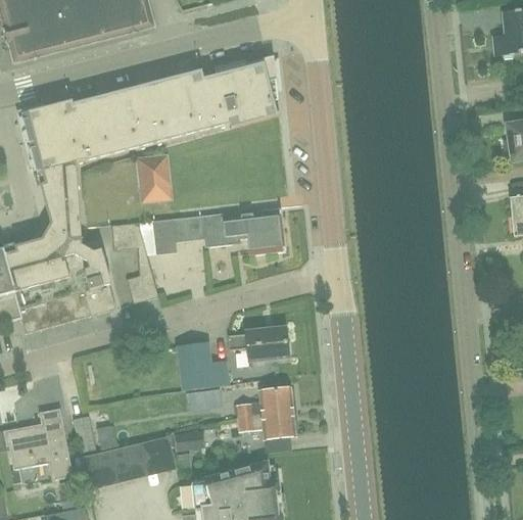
[(0,0),(0,7),(14,61),(154,25),(147,0),(0,0)]
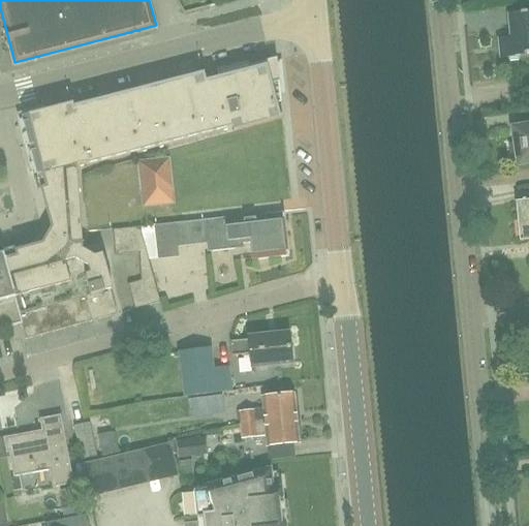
[(528,8),(507,11),(509,34),(497,36),(497,37),(498,37),(500,55),(499,55),(499,56),(528,52),(528,8)]
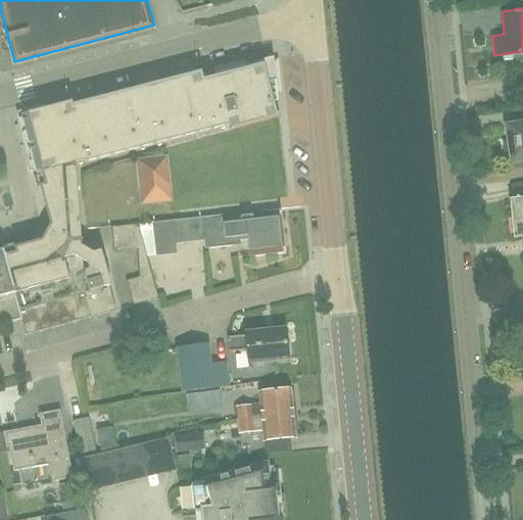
[(134,148),(181,135),(230,122),(231,126),(279,112),(279,111),(278,98),(274,54),(215,71),(217,76),(202,80),(200,72),(167,81),(120,93),(74,105),(72,100),(70,100),(22,113),(39,174),(76,163),(76,161),(85,159),(85,160),(87,160),(134,148)]
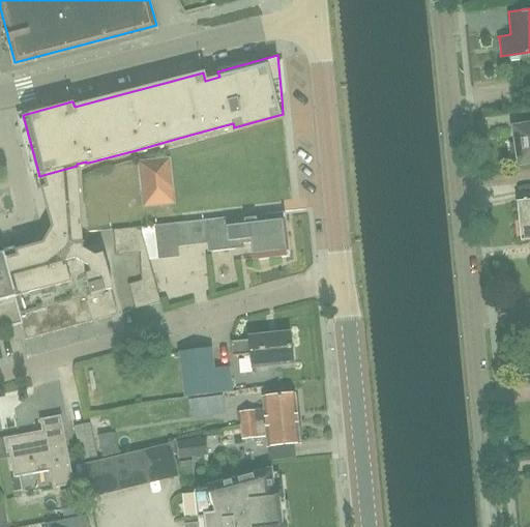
[(529,122),(511,126),(513,141),(507,142),(510,162),(517,160),(517,163),(529,160),(529,122)]
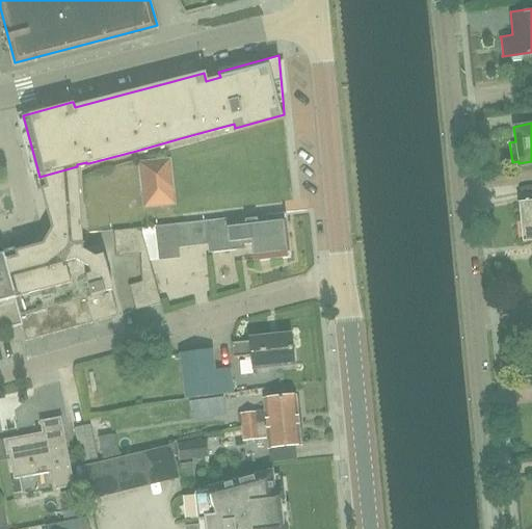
[(140,162),(143,189),(145,204),(173,201),(167,159),(140,162)]
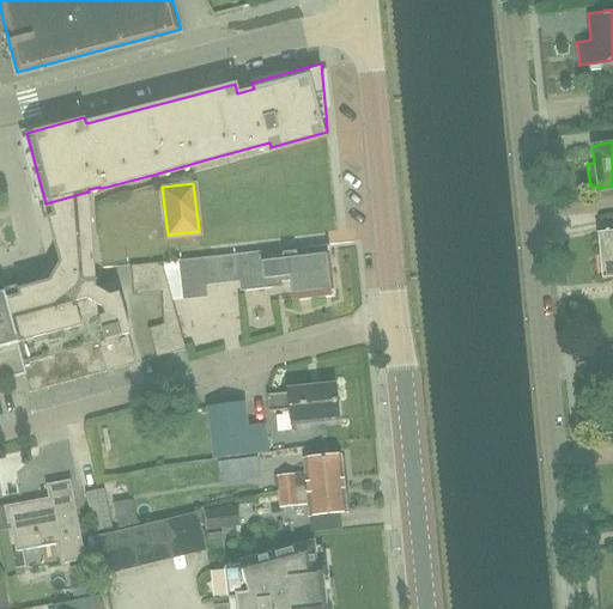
[(25,372),(30,390),(129,363),(121,335),(129,333),(116,280),(95,282),(89,192),(46,203),(61,260),(52,263),(46,272),(48,281),(4,293),(25,372)]
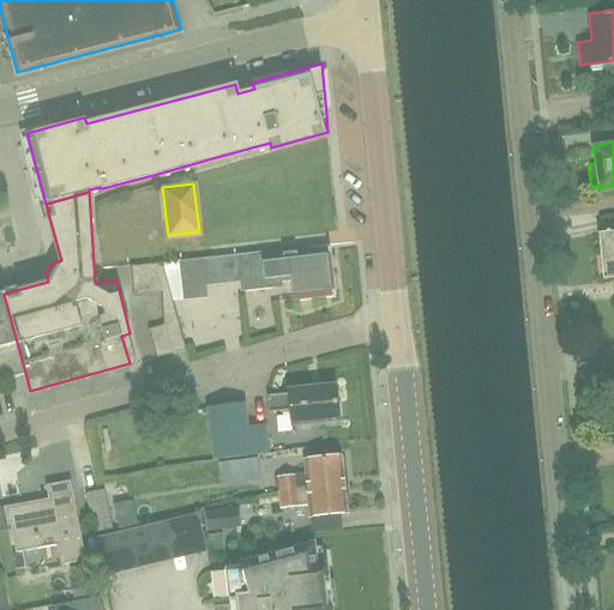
[(613,229),(597,231),(602,277),(613,275),(613,229)]
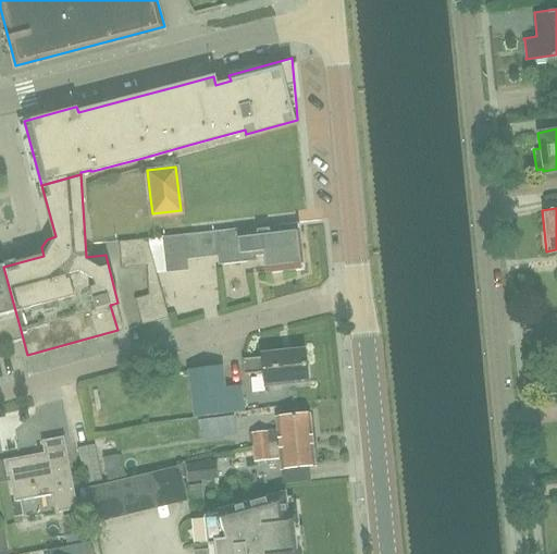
[(220,262),(256,259),(256,254),(265,253),(268,271),(304,267),(298,224),(238,231),(238,228),(163,235),(166,270),(188,268),(187,257),(219,254),(220,262)]
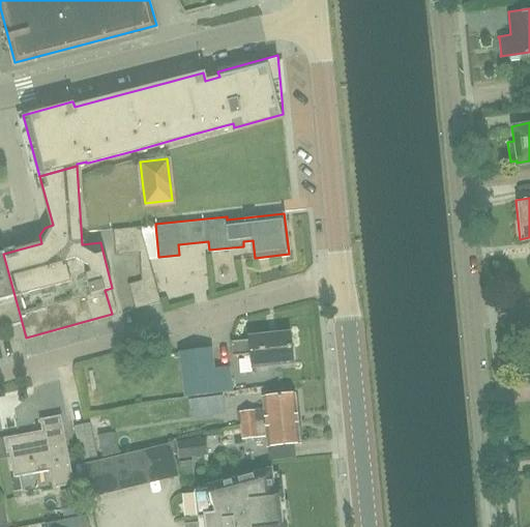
[(140,225),(125,226),(127,252),(140,251),(147,251),(140,225)]
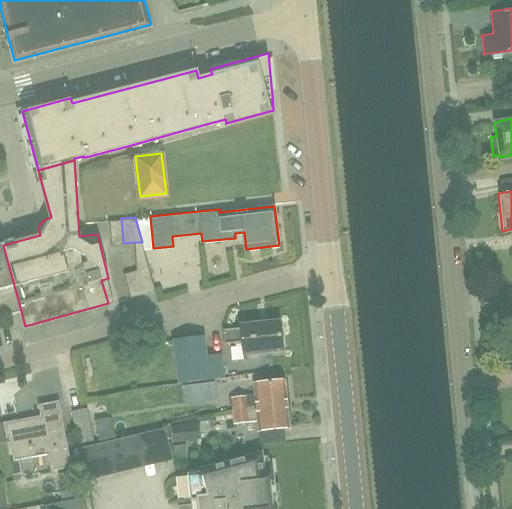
[(111,244),(123,243),(121,218),(109,220),(111,244)]
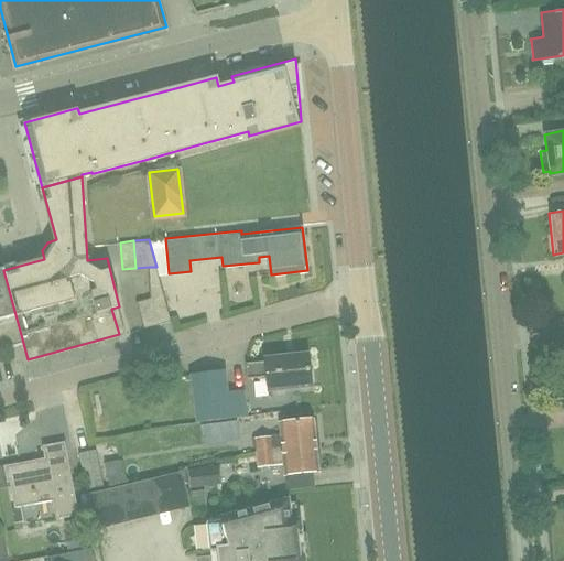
[(0,348),(23,343),(3,270),(2,263),(0,263),(0,348)]
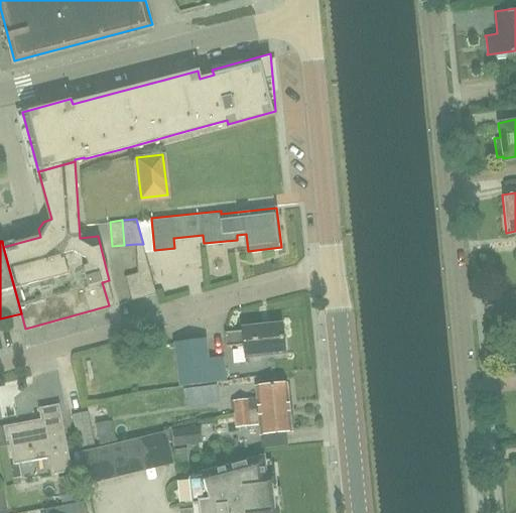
[(136,244),(137,271),(150,268),(143,244),(136,244)]
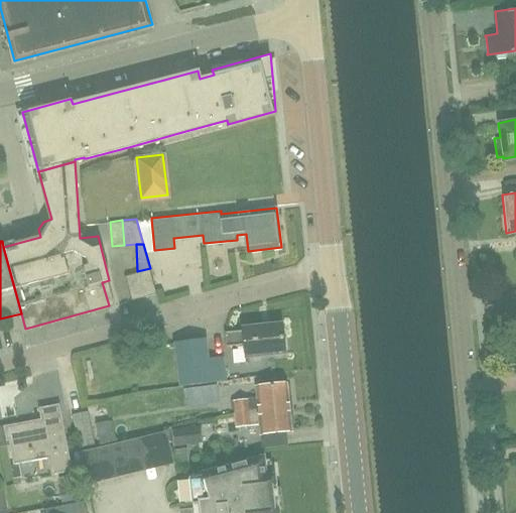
[(150,268),(137,271),(143,296),(156,292),(150,268)]
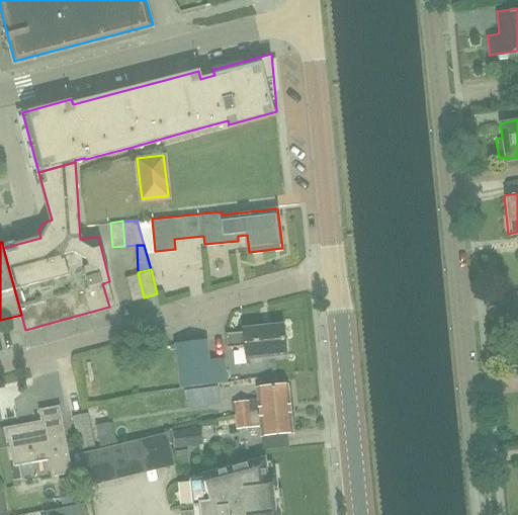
[(133,301),(144,297),(138,272),(125,275),(133,301)]
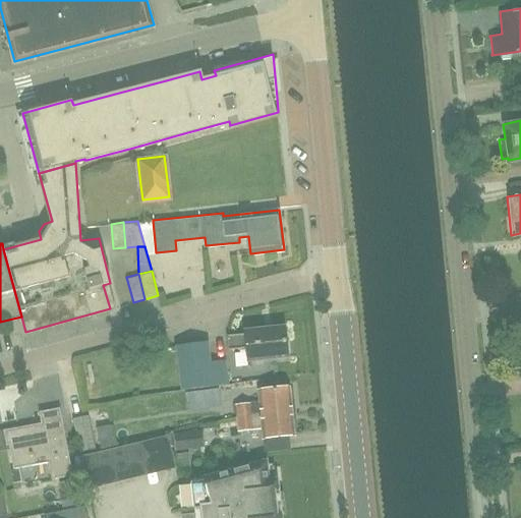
[(244,330),(244,333),(227,335),(229,348),(246,347),(247,358),(286,355),(286,352),(289,352),(288,342),(285,343),(283,326),(244,330)]
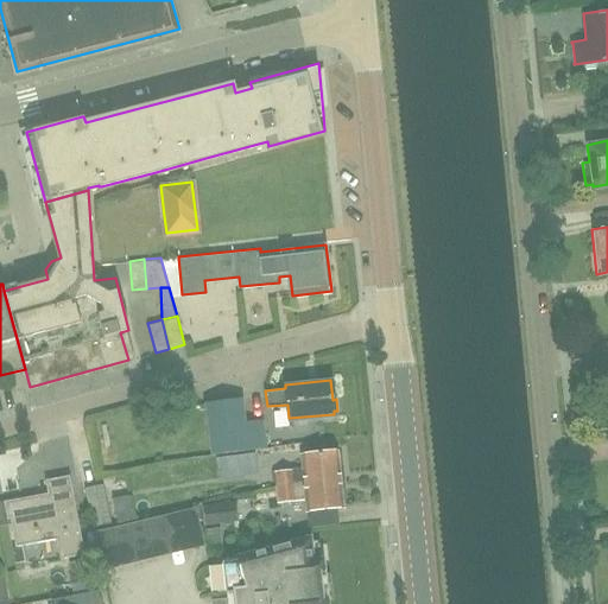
[(213,453),(267,445),(264,419),(246,421),(242,398),(206,402),(213,453)]
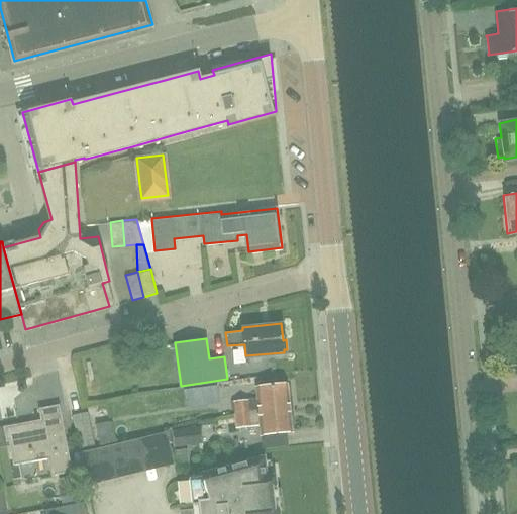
[(234,398),(235,411),(290,406),(289,398),(291,397),(290,386),(288,386),(288,383),(255,386),(256,396),(234,398)]
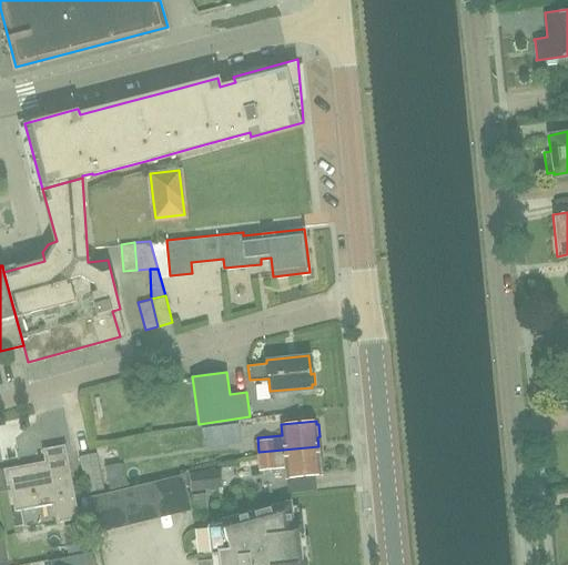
[(234,440),(254,439),(253,422),(234,423),(234,440)]
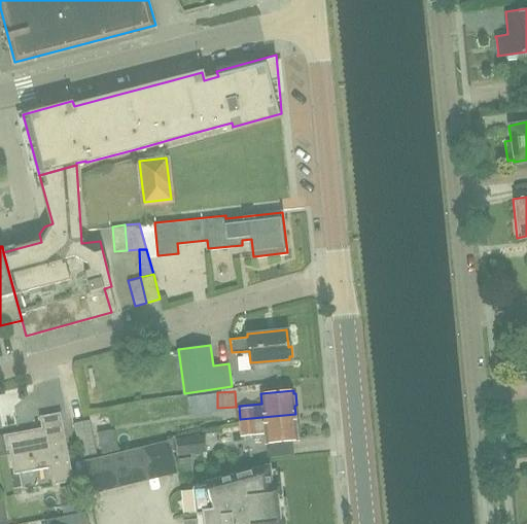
[(51,484),(73,480),(60,411),(39,415),(41,426),(2,433),(5,450),(8,450),(12,474),(48,466),(51,484)]
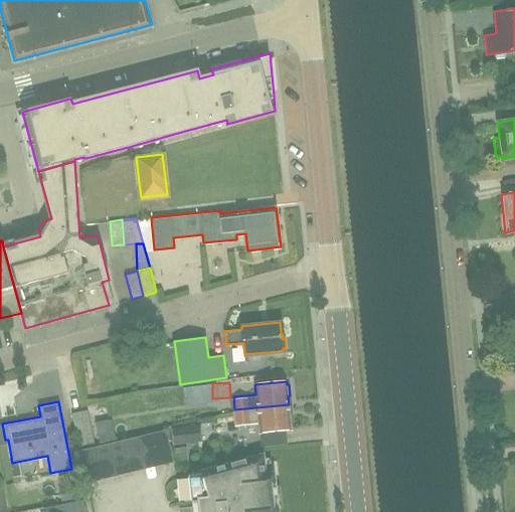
[(289,404),(234,409),(235,422),(259,420),(260,432),(292,429),(291,427),(293,427),(292,416),(290,416),(289,404)]
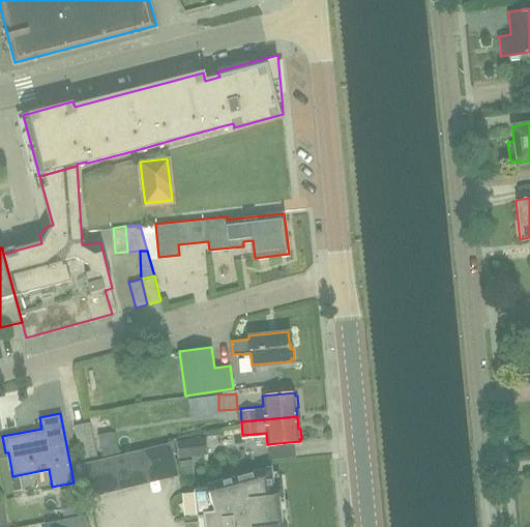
[(80,458),(96,455),(90,421),(74,425),(80,458)]
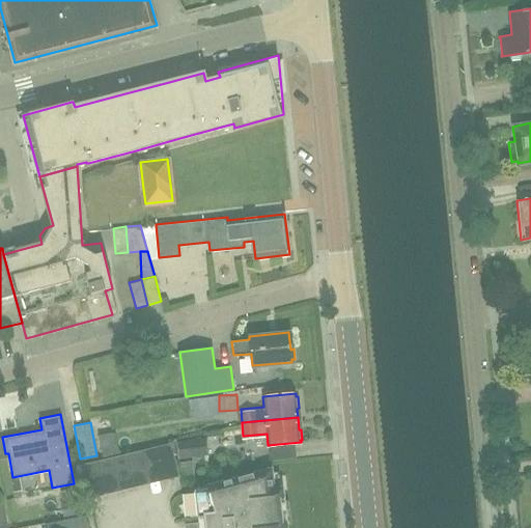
[(176,440),(178,459),(207,454),(205,437),(176,440)]
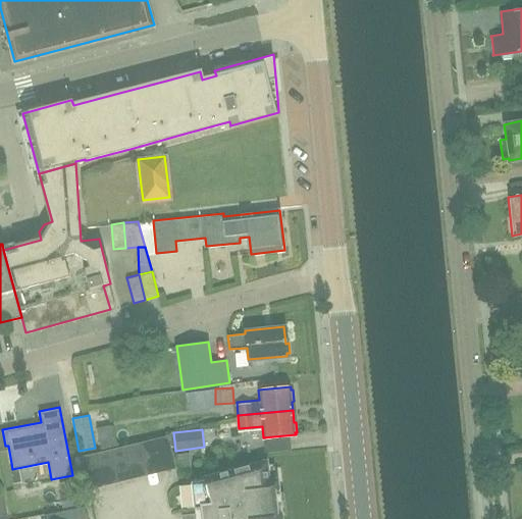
[(156,451),(170,448),(167,435),(153,438),(156,451)]
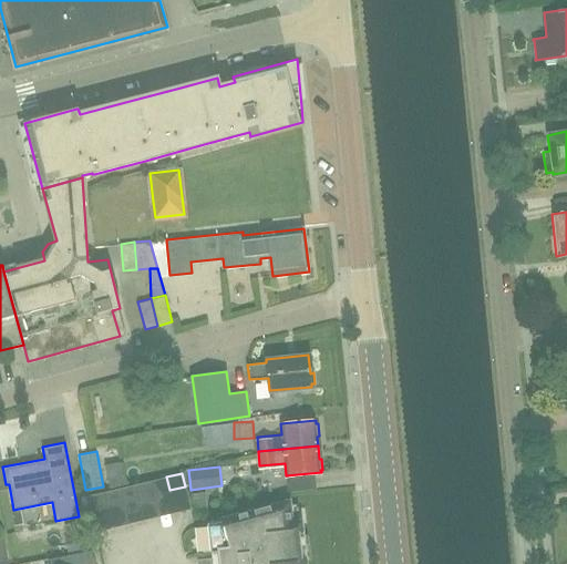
[(154,494),(169,490),(166,477),(151,480),(154,494)]
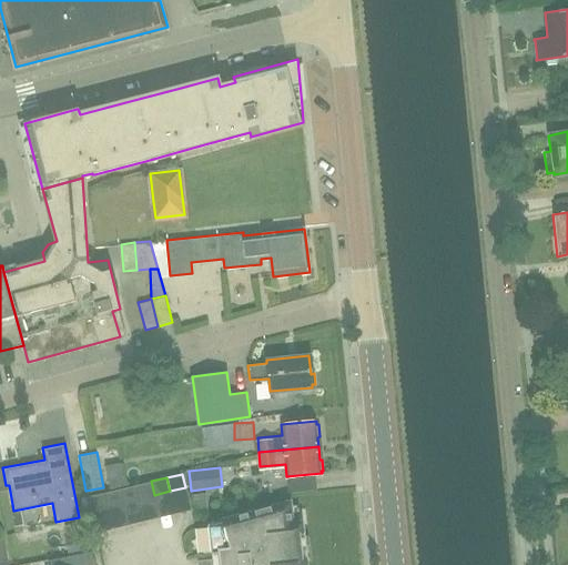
[(134,485),(138,498),(154,495),(151,481),(134,485)]
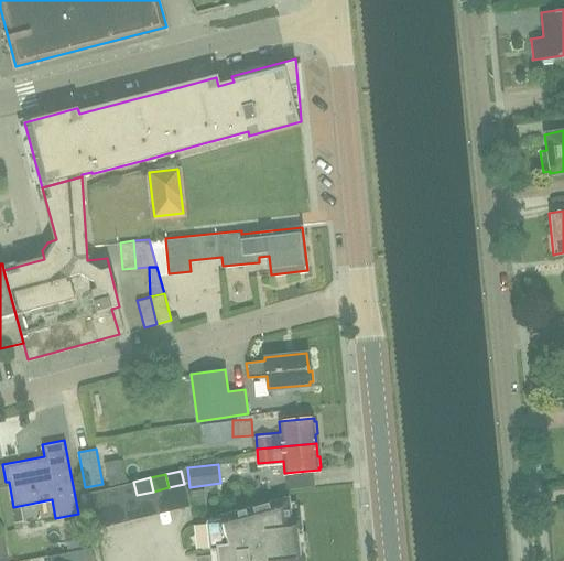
[(121,499),(137,495),(133,482),(118,485),(121,499)]
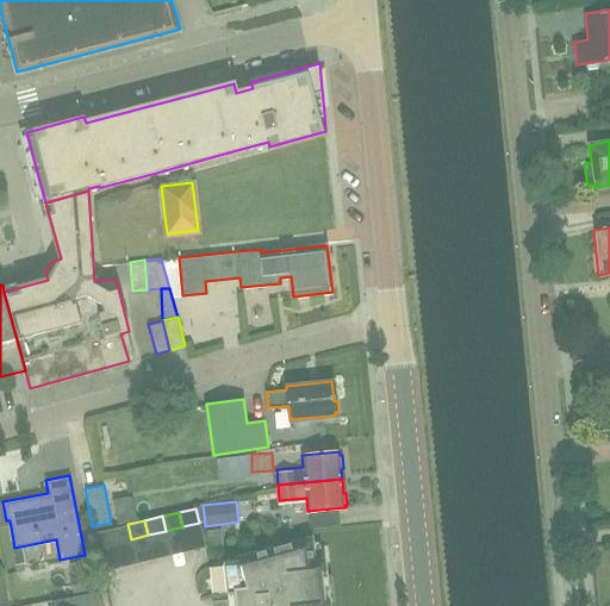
[(111,529),(114,543),(131,539),(128,524),(111,529)]
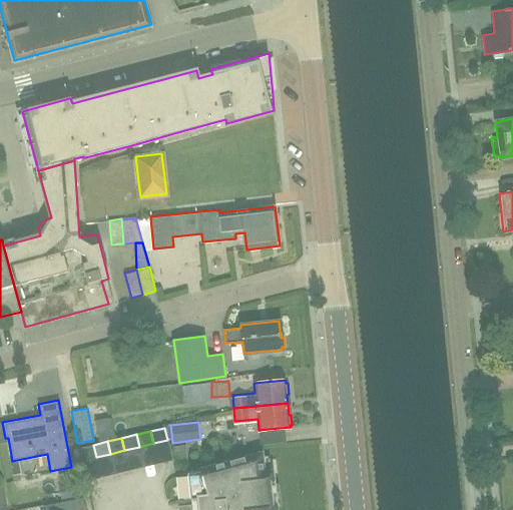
[(79,448),(81,460),(82,461),(96,457),(93,445),(79,448)]
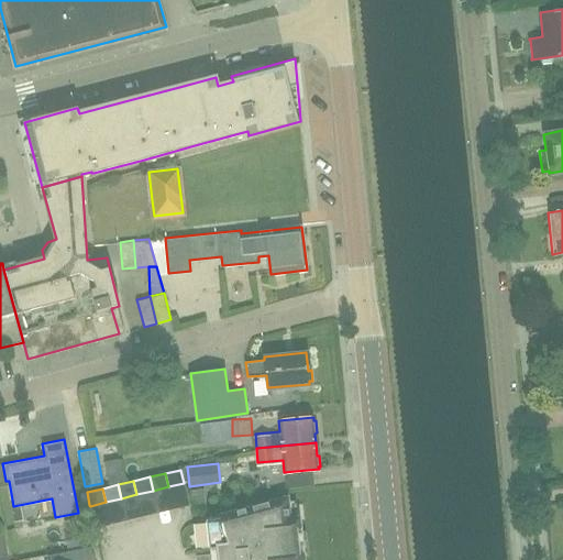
[(295,502),(288,502),(287,497),(205,520),(209,557),(199,557),(199,559),(302,559),(299,517),(296,518),(295,502)]
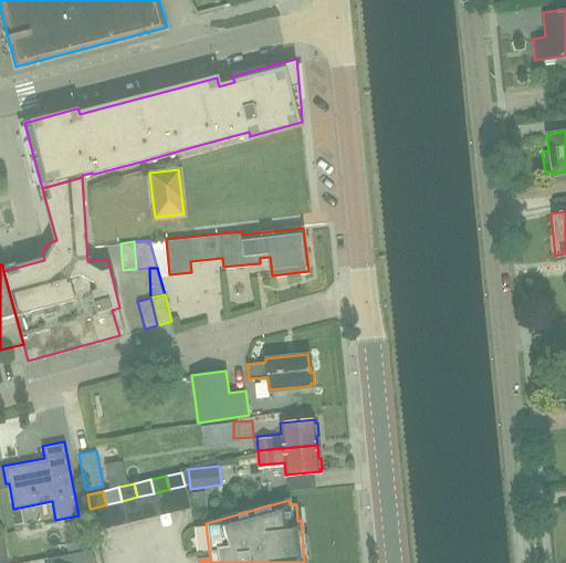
[(83,531),(64,535),(67,551),(86,548),(83,531)]
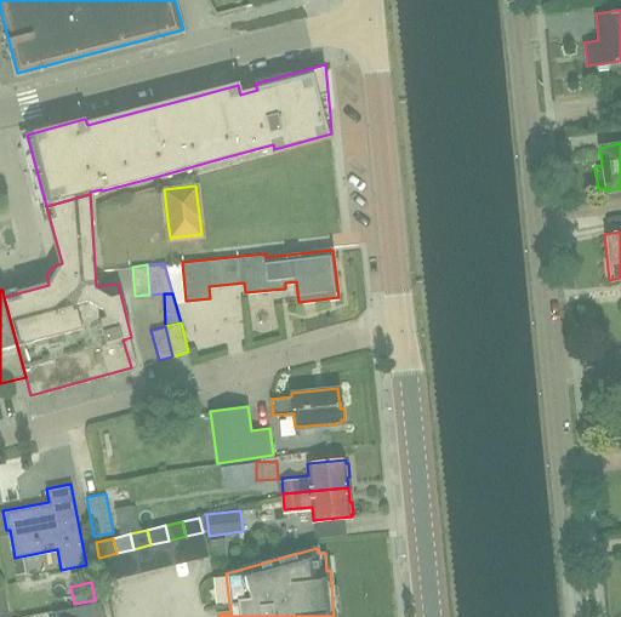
[(103,616),(101,604),(52,611),(53,616),(103,616)]
